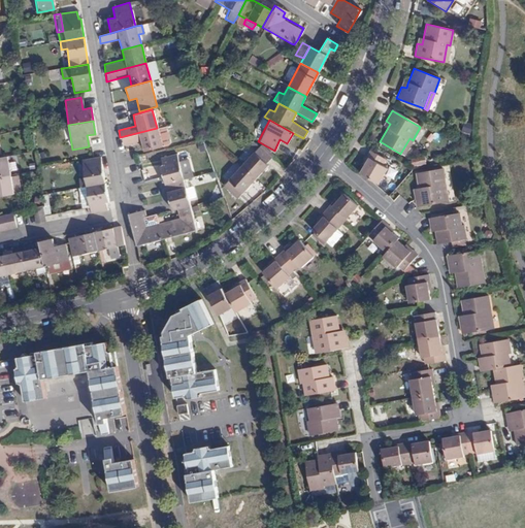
[(159,128),(157,128),(161,145),(167,144),(168,141),(165,128),(162,127),(159,128)]
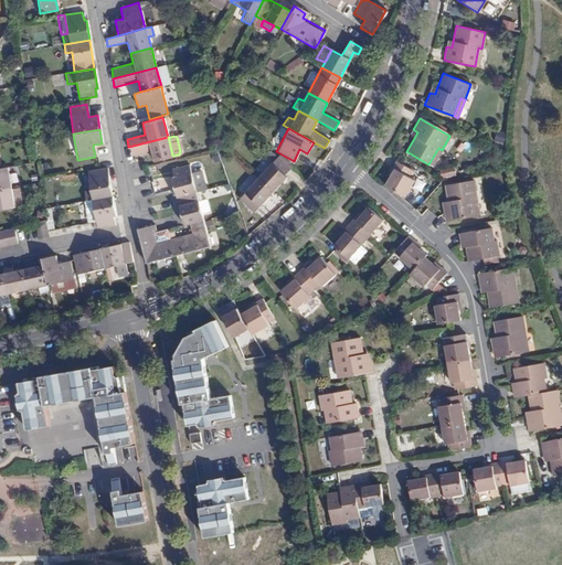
[(128,147),(131,156),(149,151),(154,161),(173,156),(172,156),(168,137),(128,147)]
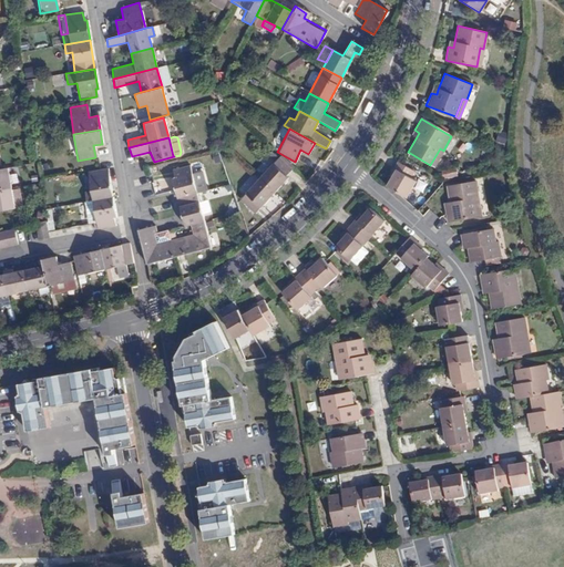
[(433,167),(443,151),(440,148),(430,165),(433,167)]
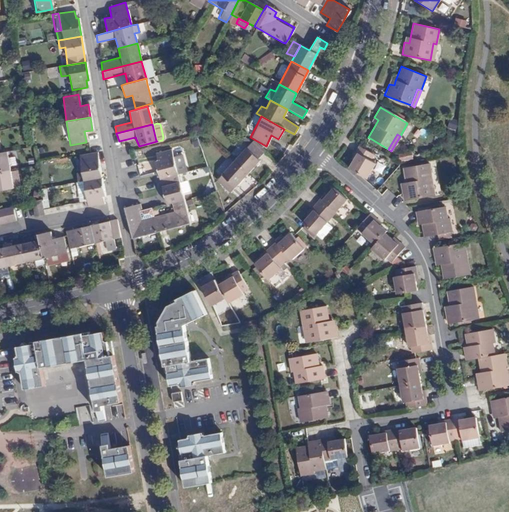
[(252,140),(250,142),(262,153),(264,152),(252,140)]
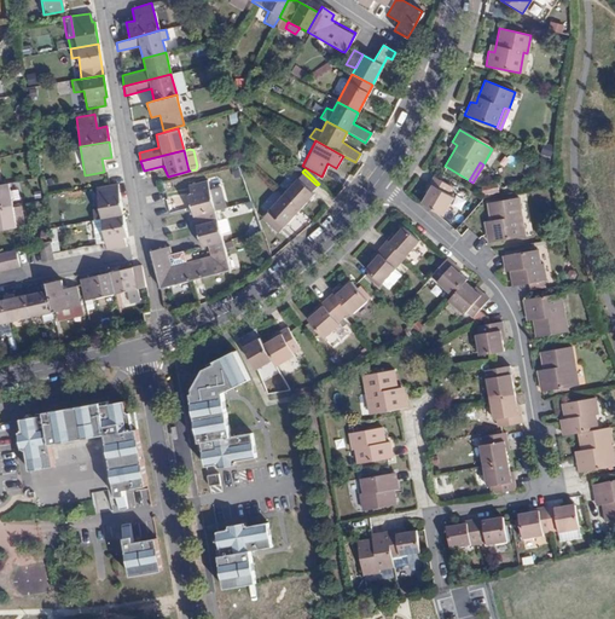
[(302,172),(282,195),(299,210),(313,194),(312,191),(317,185),(302,172)]
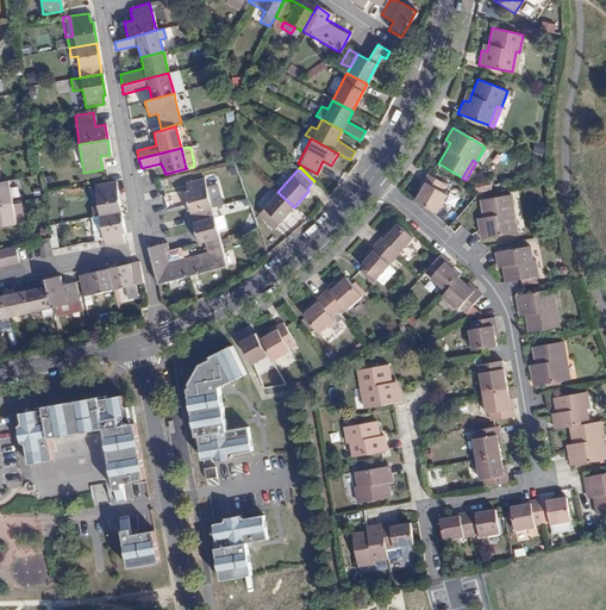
[(448,187),(430,176),(425,174),(422,181),(424,182),(420,188),(413,200),(435,212),(448,187)]
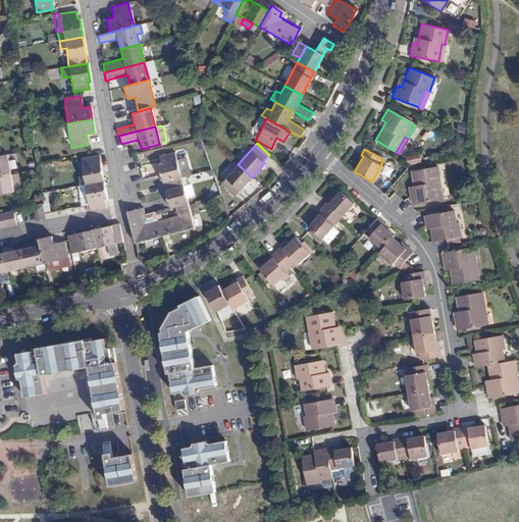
[(157,164),(160,174),(162,183),(180,177),(188,175),(186,164),(177,167),(173,152),(157,156),(159,163),(157,164)]
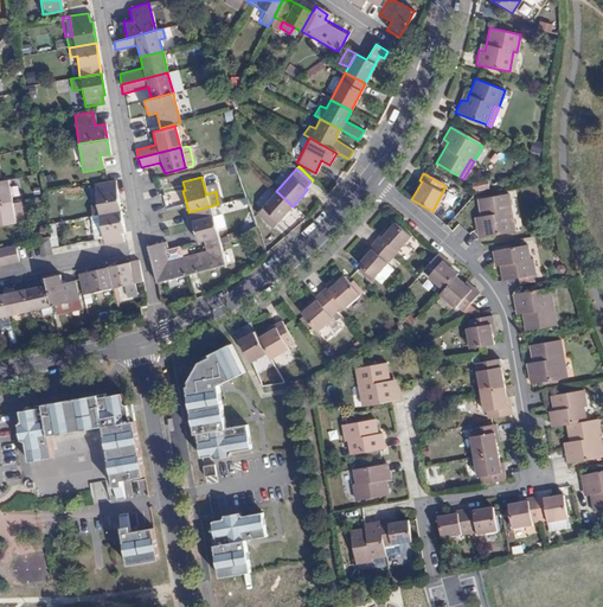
[(0,203),(11,202),(7,179),(0,180),(0,203)]
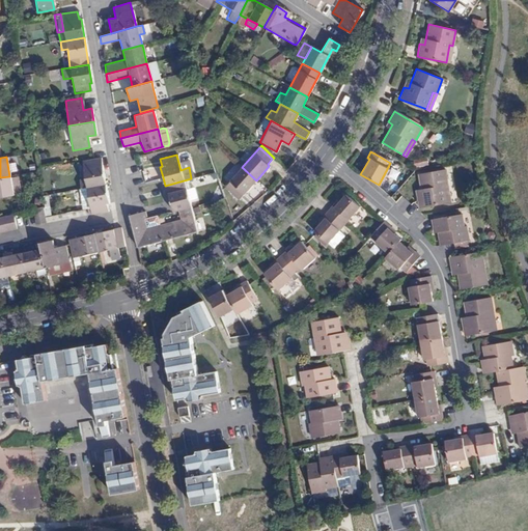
[(91,159),(81,161),(84,178),(86,188),(104,184),(100,158),(91,159)]
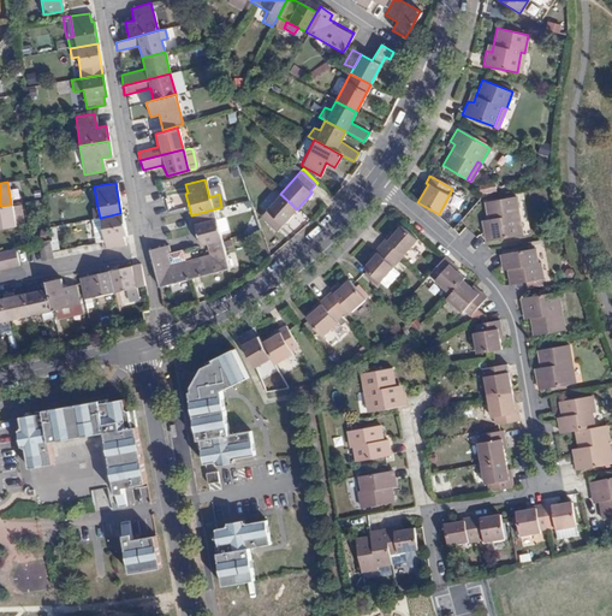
[(297,209),(280,194),(260,217),(275,232),(297,209)]
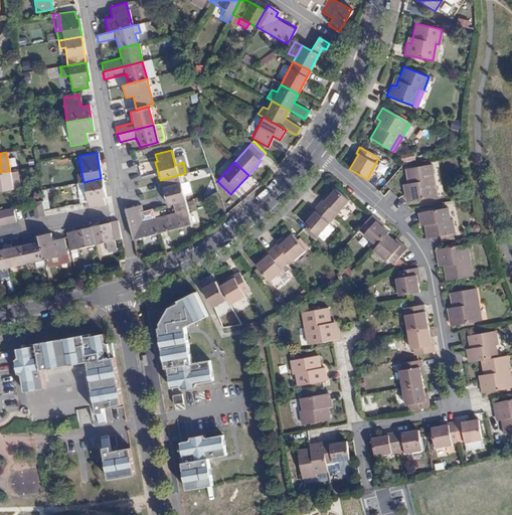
[(405,202),(434,196),(431,179),(434,178),(431,164),(404,169),(406,183),(407,188),(402,189),(405,202)]
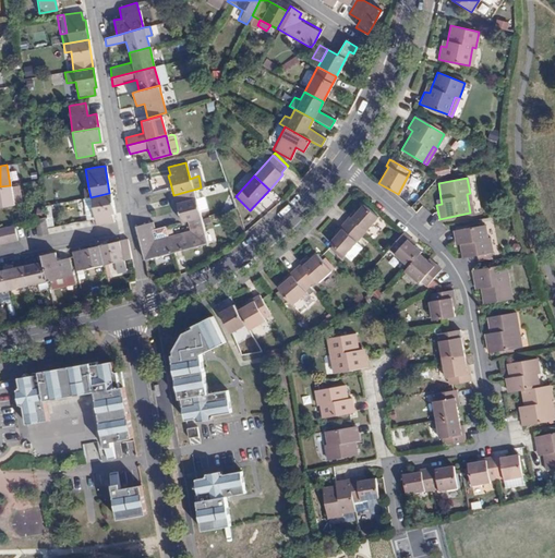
[(0,207),(13,205),(13,202),(11,187),(10,185),(0,186),(0,207)]
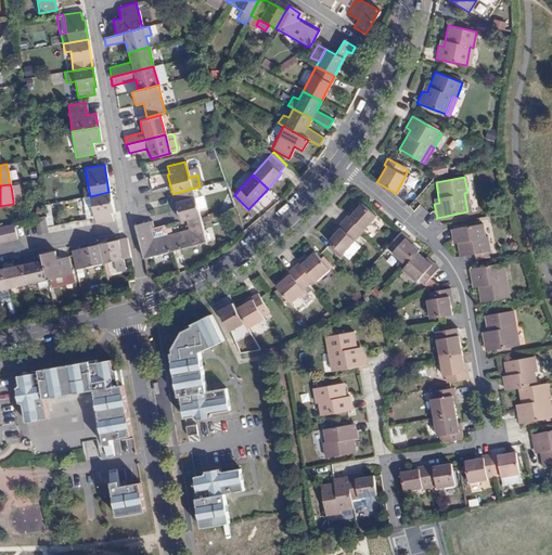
[(11,186),(13,201),(20,199),(17,185),(11,186)]
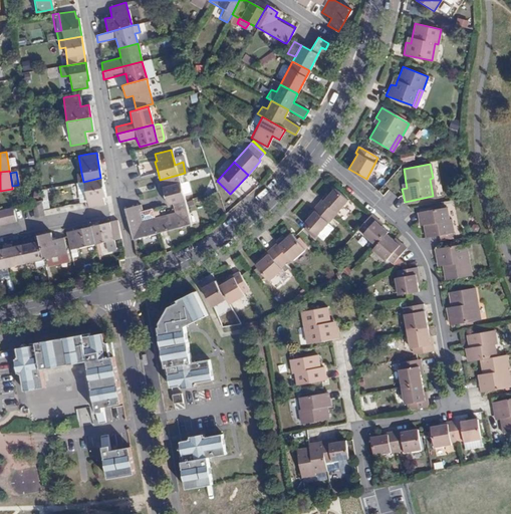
[(178,175),(160,180),(166,205),(171,204),(184,200),(178,175)]
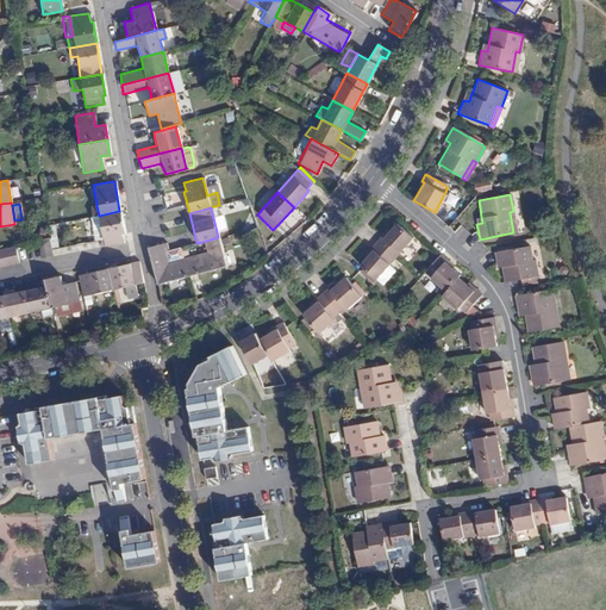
[(99,238),(99,241),(100,247),(122,243),(120,234),(123,234),(119,211),(99,216),(101,234),(102,238),(99,238)]
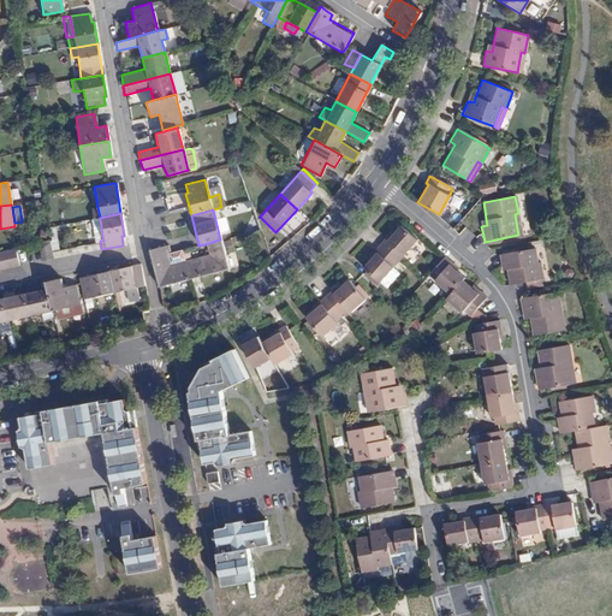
[(93,219),(90,219),(94,237),(102,236),(100,218),(93,219)]
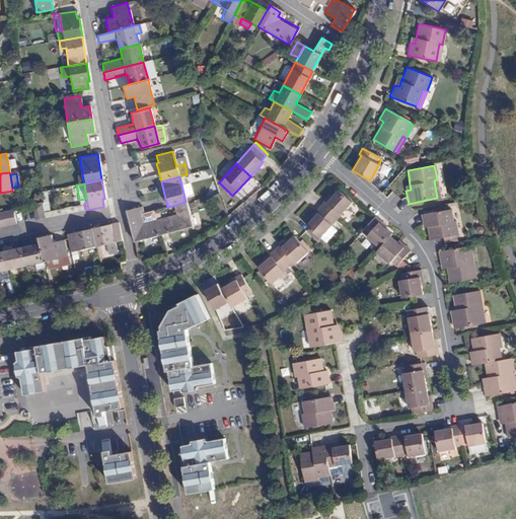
[(318,206),(335,220),(351,202),(339,192),(337,190),(330,197),(325,203),(323,201),(318,206)]
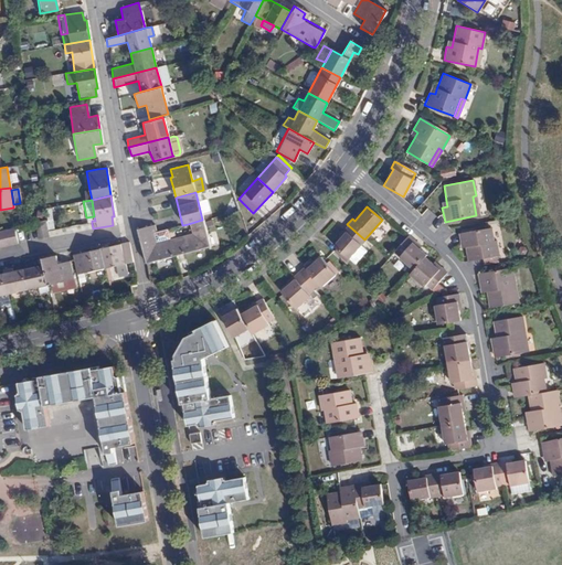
[(202,220),(188,224),(191,234),(168,240),(172,256),(209,245),(202,220)]
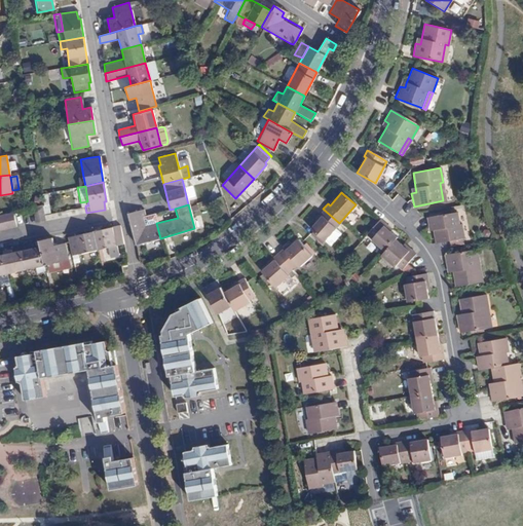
[(40,205),(31,208),(34,222),(44,220),(43,216),(40,205)]
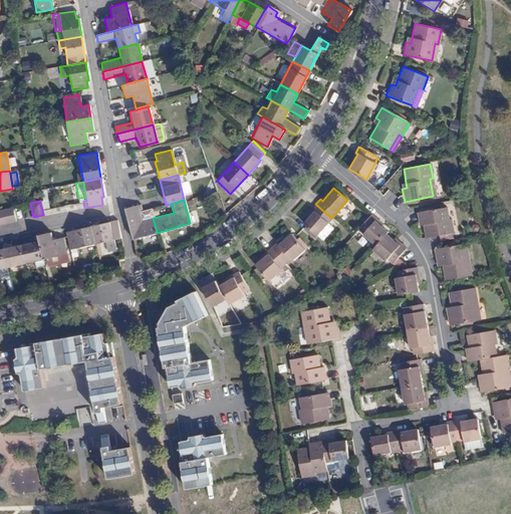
[(307,217),(301,224),(303,226),(315,236),(331,218),(315,204),(311,209),(313,211),(307,217)]
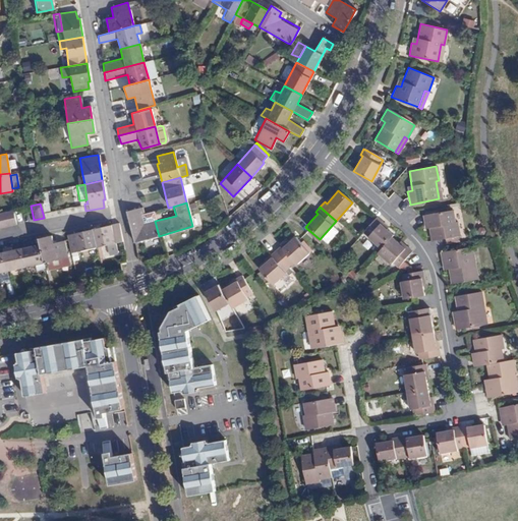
[(142,216),(142,214),(140,208),(125,211),(133,242),(159,236),(155,221),(142,224),(140,216),(142,216)]
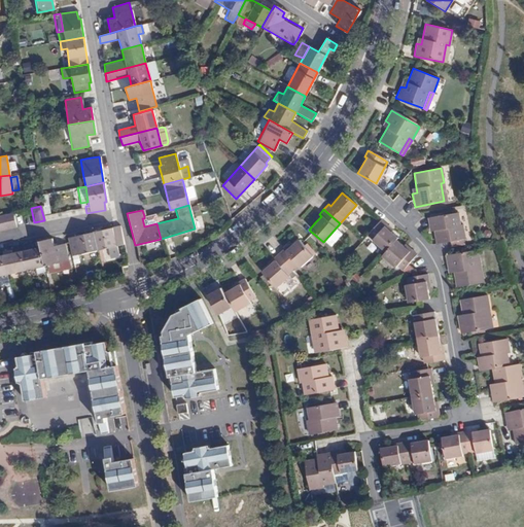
[(457,212),(426,217),(428,225),(432,224),(433,231),(435,243),(464,238),(462,223),(459,223),(457,212)]
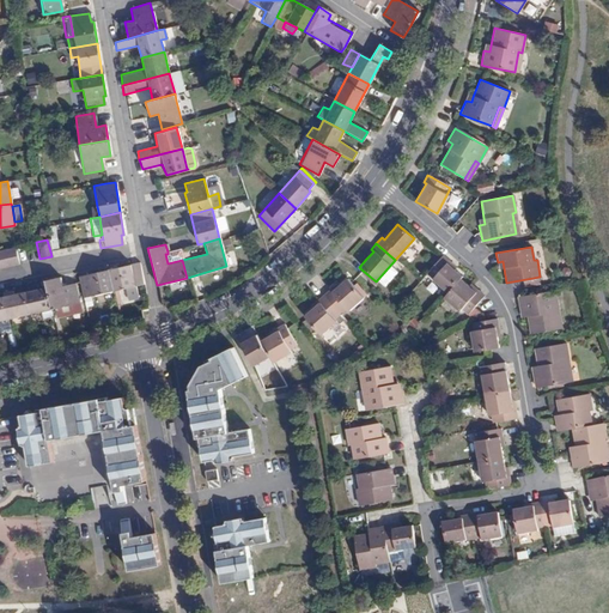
[(8,266),(17,263),(13,248),(5,250),(8,266)]
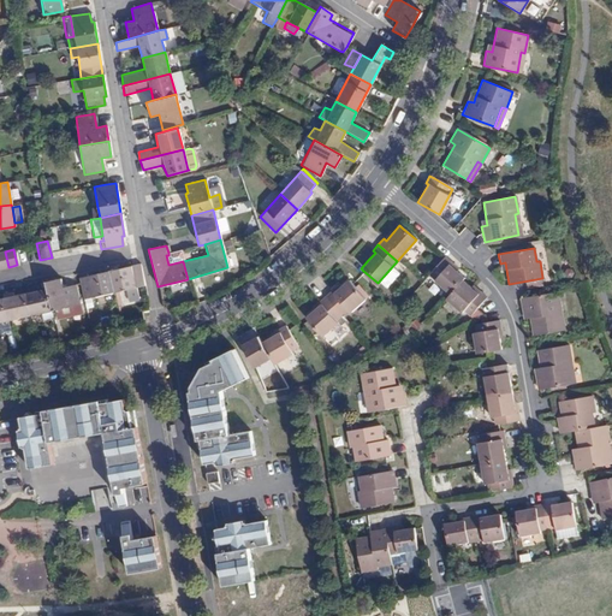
[(443,256),(427,274),(449,294),(461,280),(462,278),(455,271),(447,265),(449,262),(443,256)]
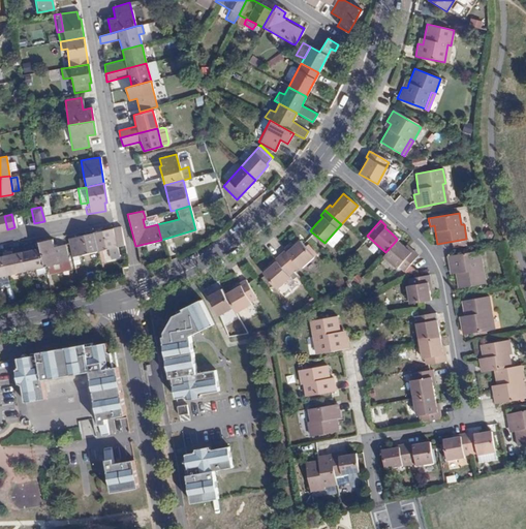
[(119,226),(93,232),(97,251),(100,250),(123,245),(119,226)]
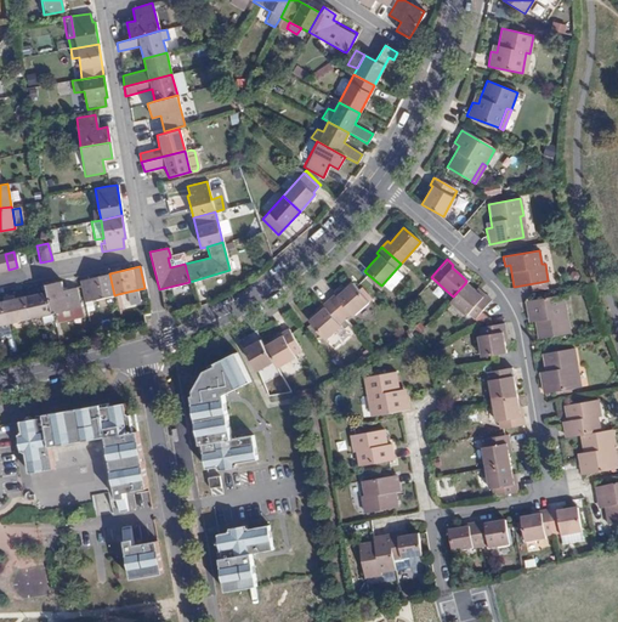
[(78,281),(79,286),(83,303),(114,295),(109,273),(78,281)]
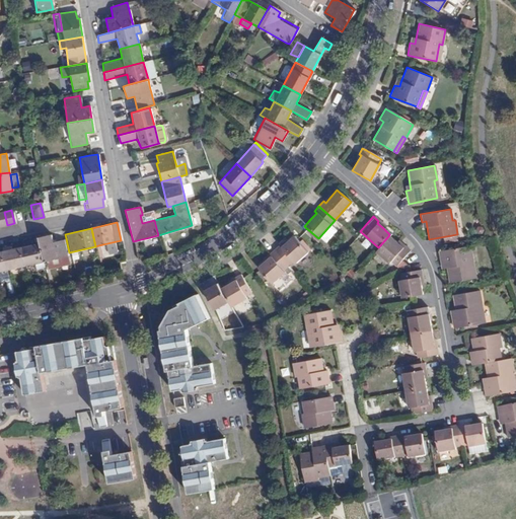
[(37,237),(39,243),(43,262),(66,255),(63,239),(52,242),(50,234),(37,237)]
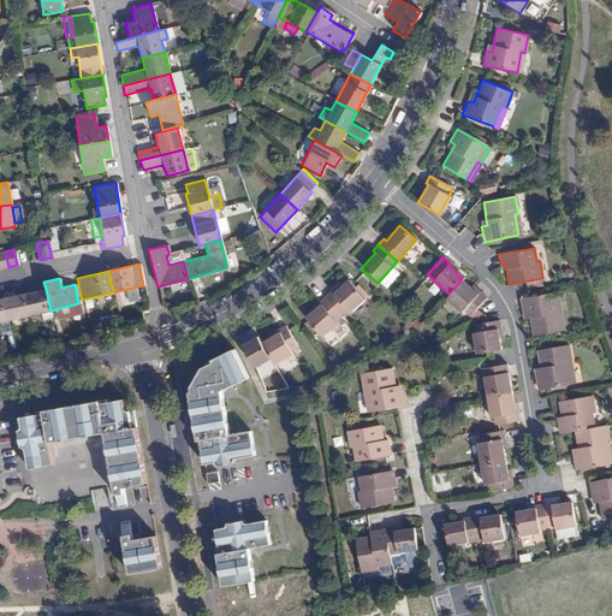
[(364,301),(349,283),(348,280),(339,288),(332,294),(330,291),(324,297),(343,319),(364,301)]
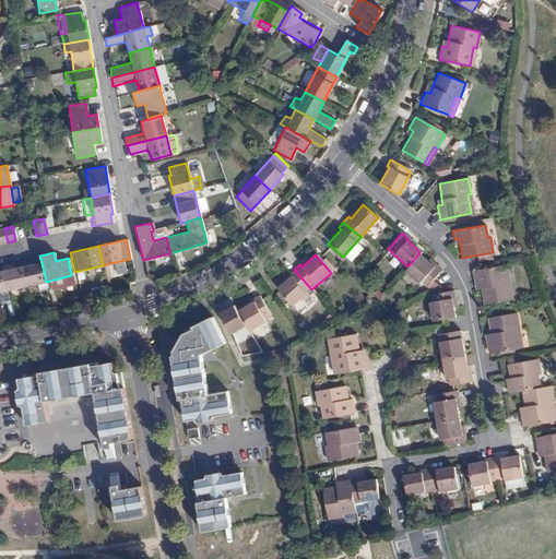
[(407,266),(403,271),(418,284),(420,283),(424,286),(432,280),(440,270),(435,265),(433,268),(426,261),(418,254),(407,266)]
